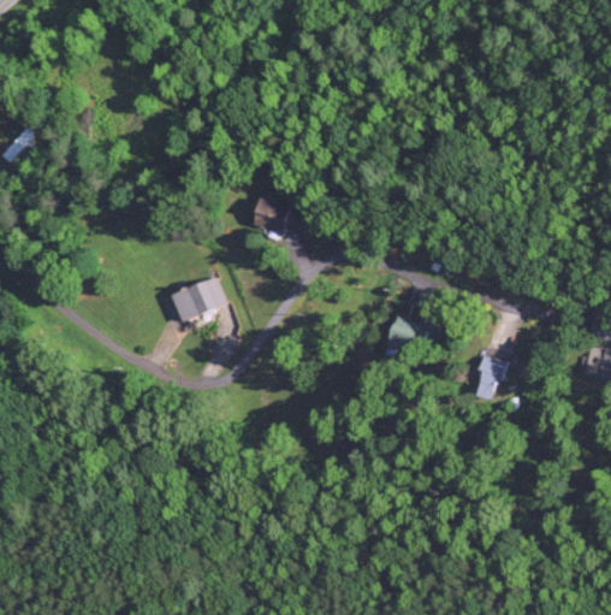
[(34,136),(23,125),(0,149),(0,157),(7,164),(34,136)]
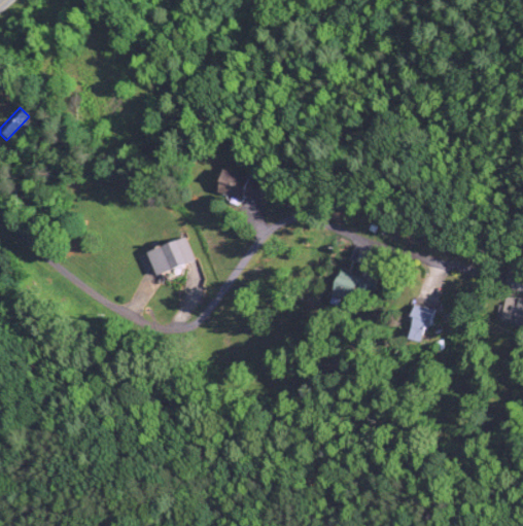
[(263,182),(218,170),(212,191),(256,204),(263,182)]
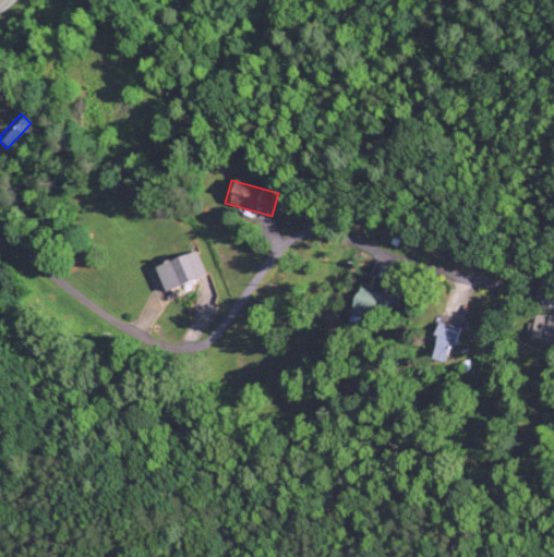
[(165,290),(206,275),(197,250),(156,265),(165,290)]
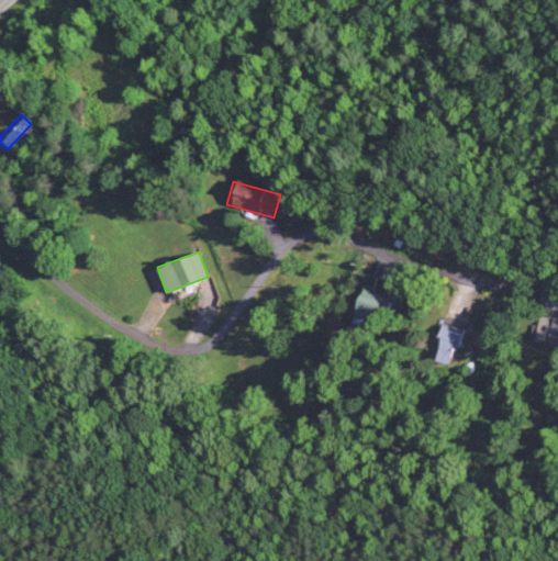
[(348,314),(391,327),(399,300),(357,288),(348,314)]
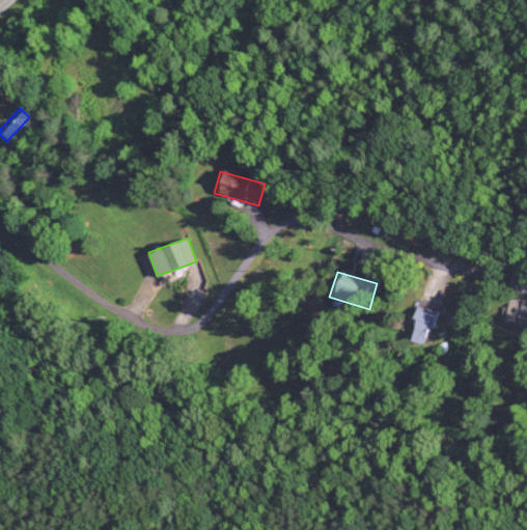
[(526,299),(506,299),(506,323),(526,323),(526,299)]
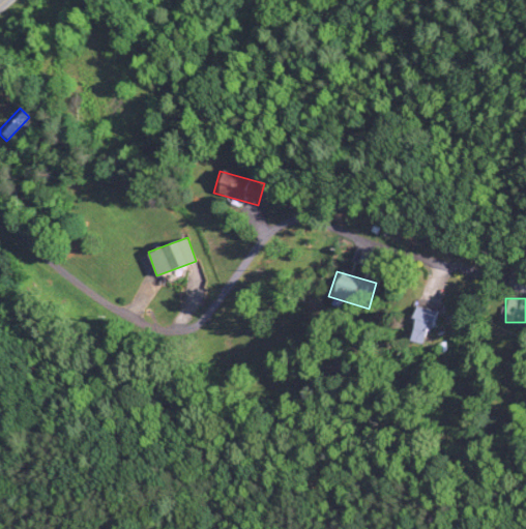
[(406,340),(427,345),(435,310),(414,305),(406,340)]
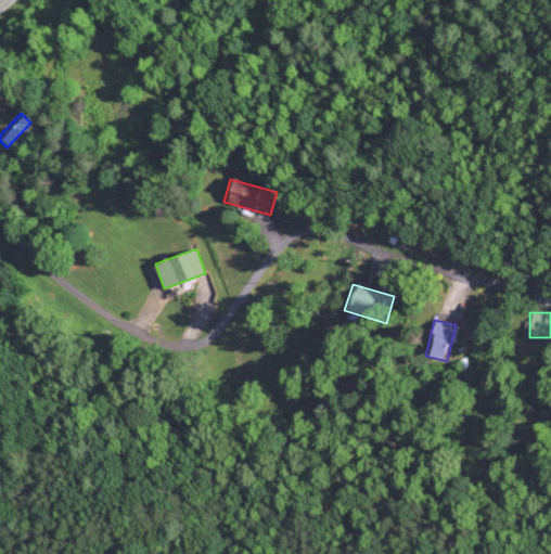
All buildings are outlined.
